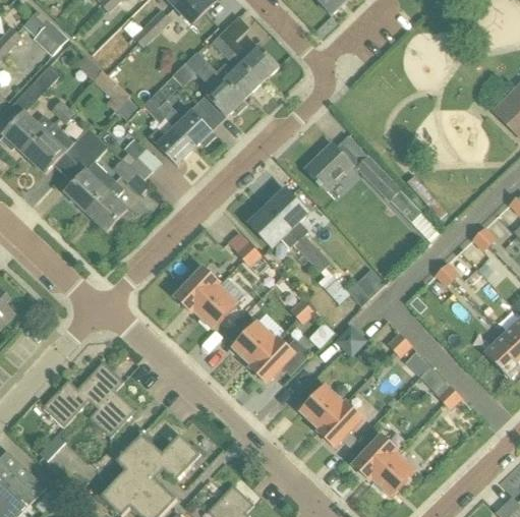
[(100,0),(99,1),(109,12),(122,0),(100,0)]
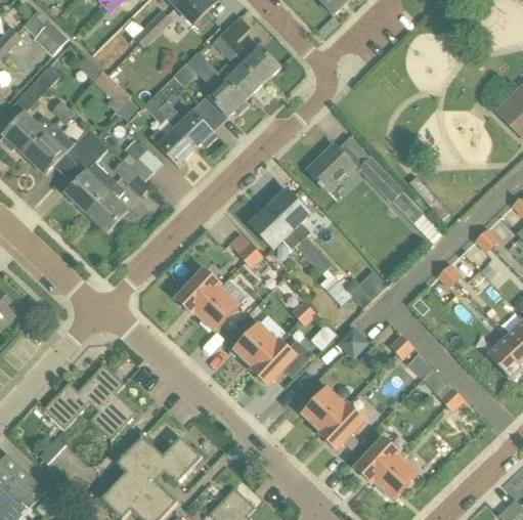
[(181,0),(176,5),(193,24),(217,1),(216,0),(181,0)]
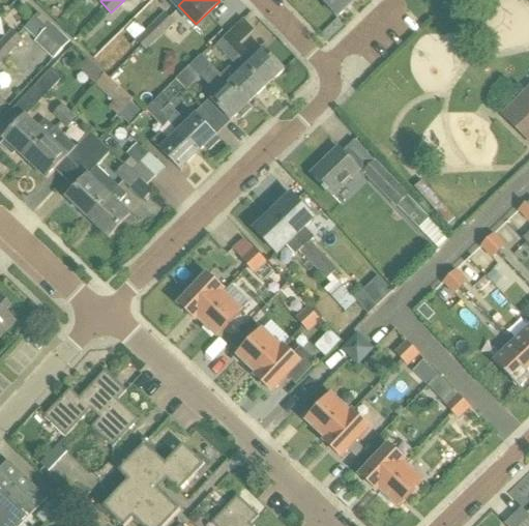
[(322,0),(336,16),(352,0),(322,0)]
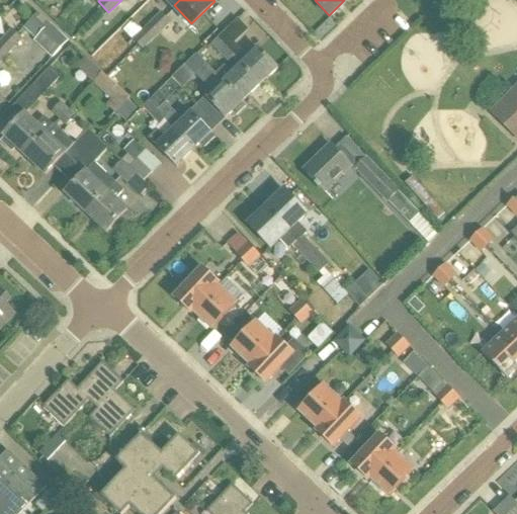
[(157,33),(172,19),(160,8),(146,22),(157,33)]
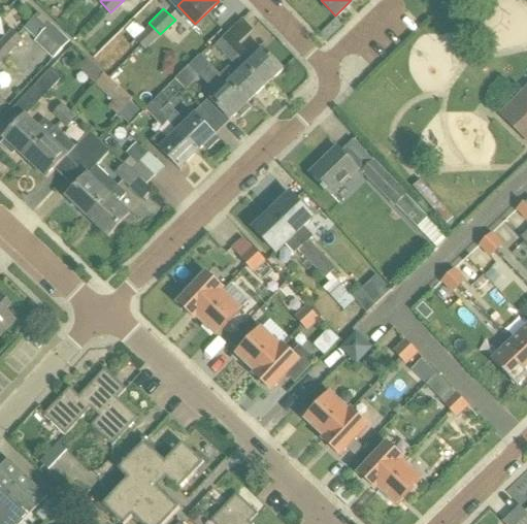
[(223,51),(233,40),(246,29),(237,21),(215,41),(223,51)]
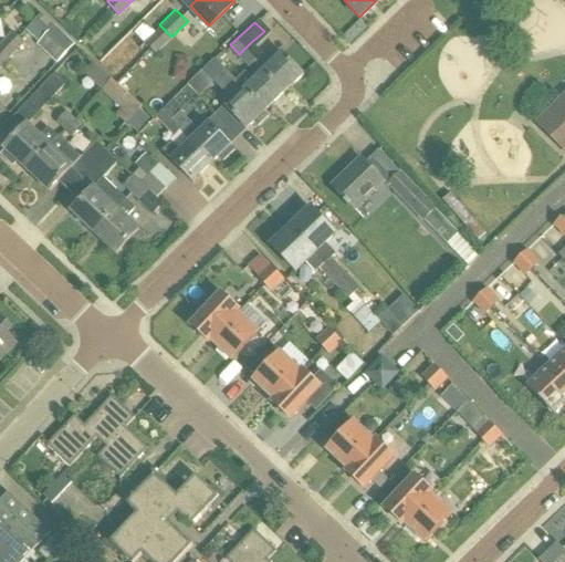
[(56,61),(74,41),(54,23),(37,42),(56,61)]
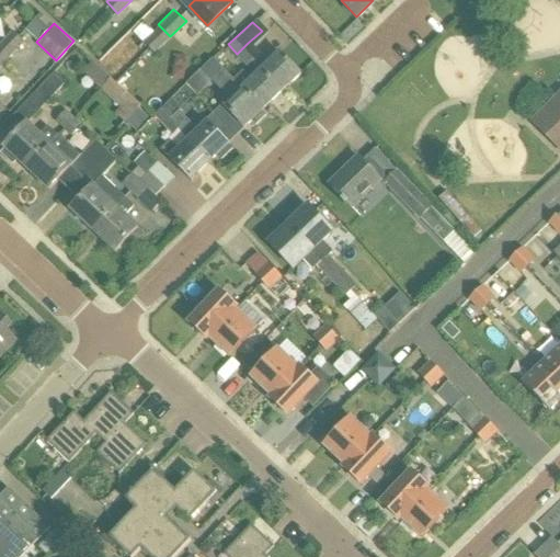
[(158,24),(153,30),(144,40),(155,52),(170,36),(158,24)]
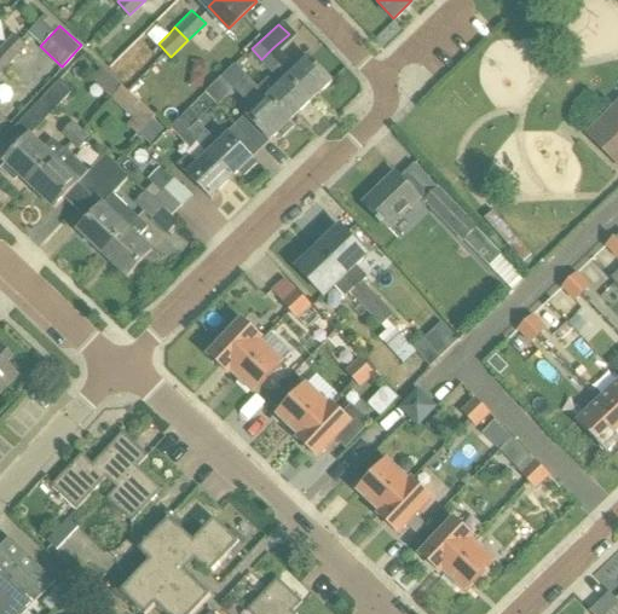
[(0,57),(19,36),(13,30),(0,45),(0,57)]
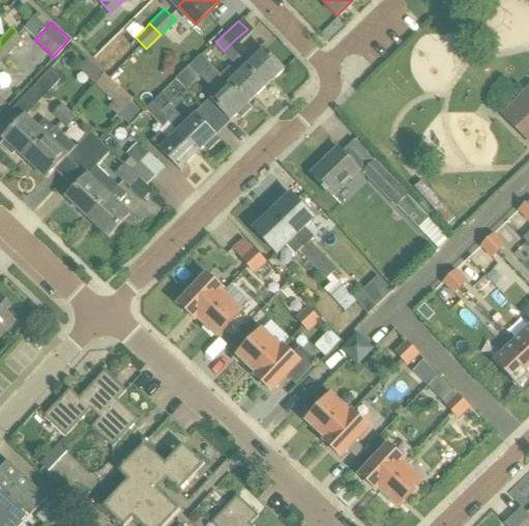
[(0,61),(23,37),(17,31),(0,49),(0,70),(1,69),(0,68),(0,61)]
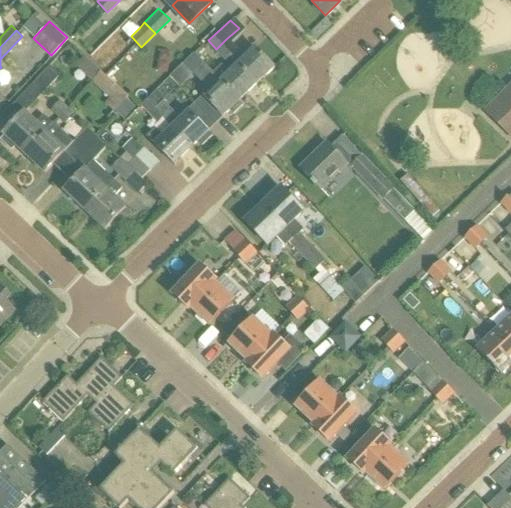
[(225,58),(230,53),(235,48),(226,39),(216,49),(225,58)]
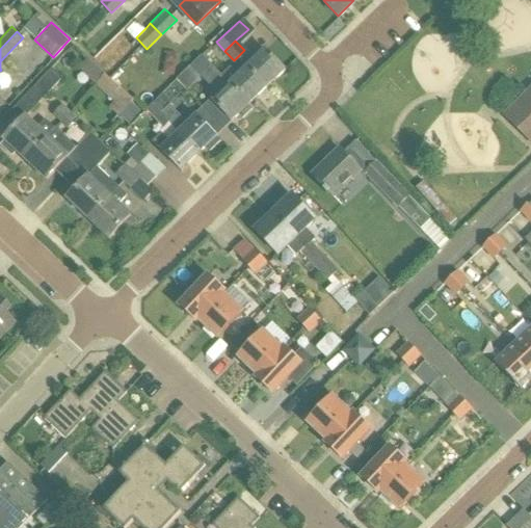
[(247,62),(264,80),(267,83),(285,67),(265,47),(255,56),(246,48),(244,50),(239,55),(247,63),(247,62)]
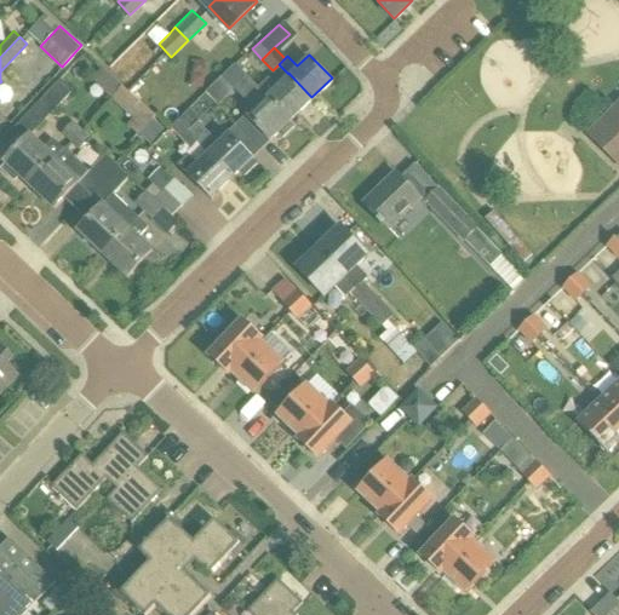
[(235,61),(222,73),(233,85),(246,97),(254,105),(246,114),(269,138),(278,131),(281,136),(293,125),(288,120),(291,118),(257,84),(257,85),(235,61)]
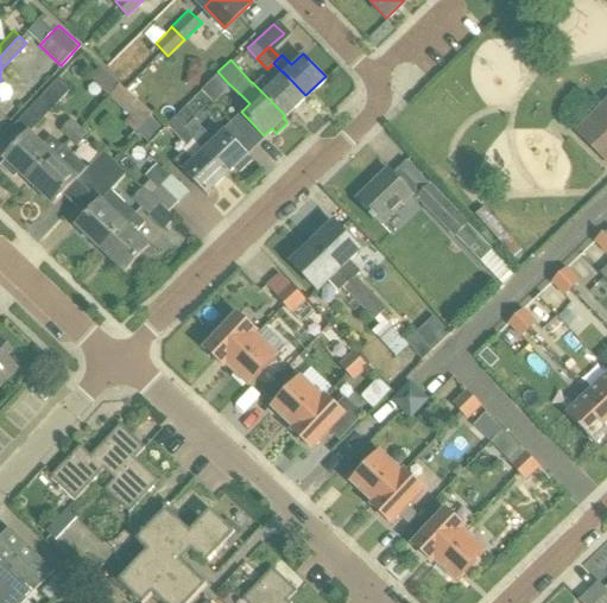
[(96,74),(143,115),(152,105),(106,63),(96,74)]
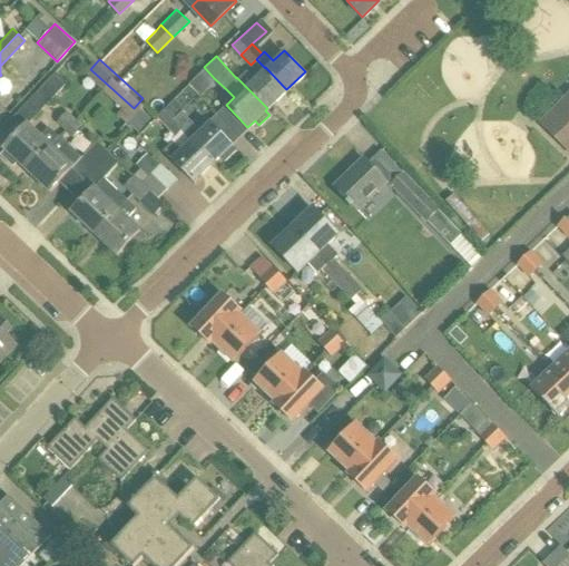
[(286,89),(283,86),(265,67),(265,68),(255,78),(246,68),(236,77),(267,108),(286,89)]
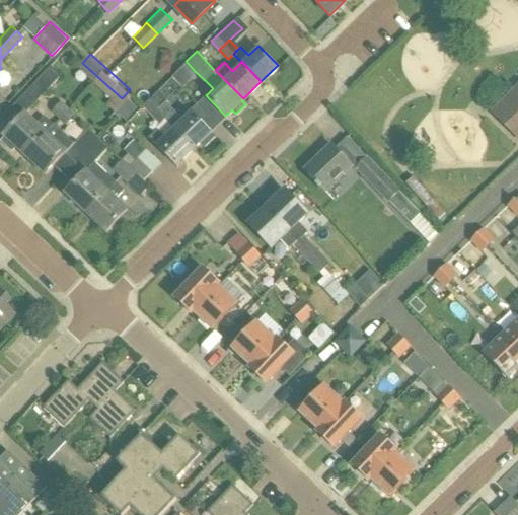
[(27,108),(48,87),(59,76),(49,66),(17,98),(27,108)]
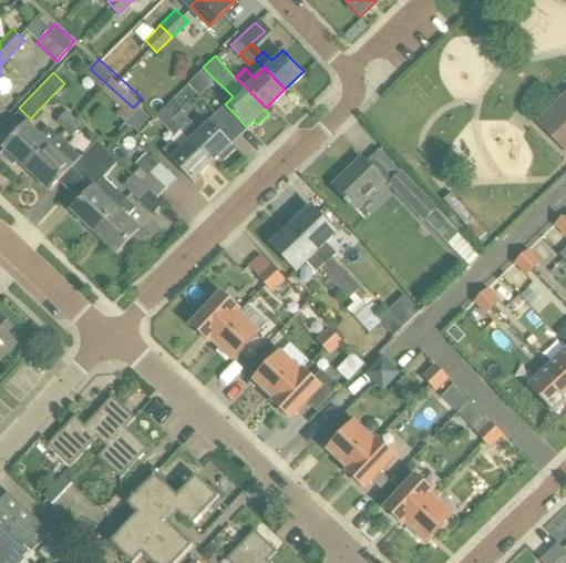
[(565,90),(536,120),(565,149),(565,90)]
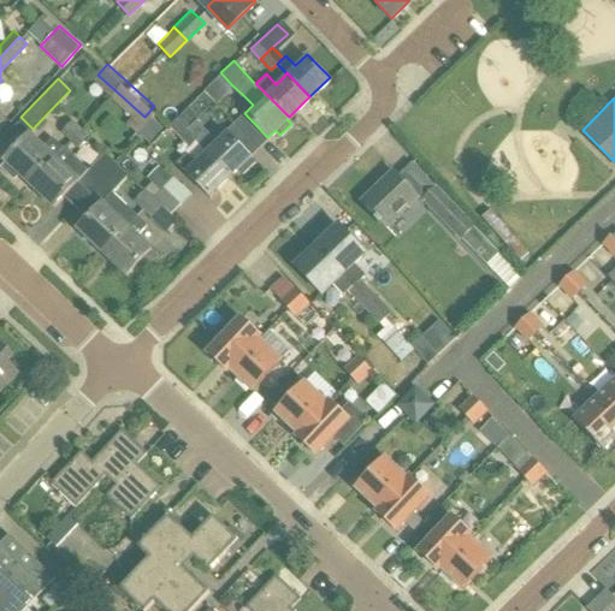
[(177,132),(191,119),(183,111),(169,124),(177,132)]
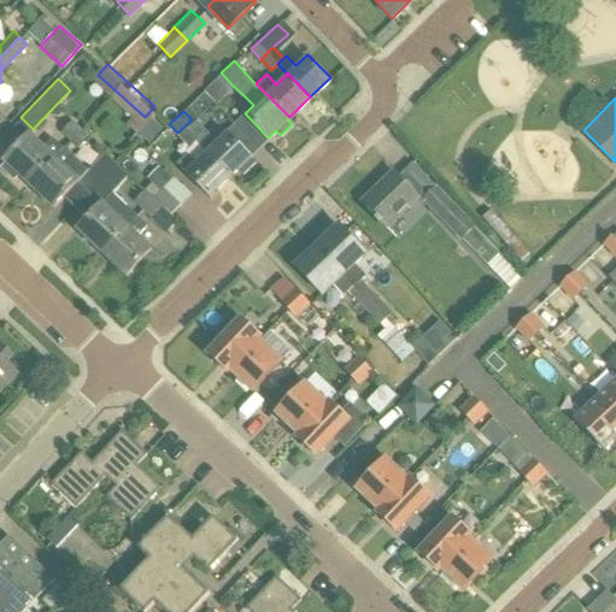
[(68,137),(78,124),(72,118),(60,130),(68,137)]
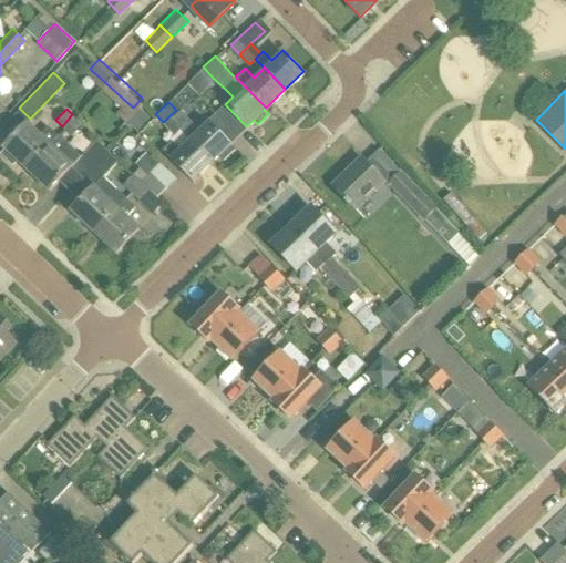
[(179,129),(191,139),(212,161),(218,154),(224,159),(235,146),(230,142),(209,120),(199,130),(189,118),(186,120),(178,111),(177,112),(176,110),(163,122),(174,134),(179,129)]
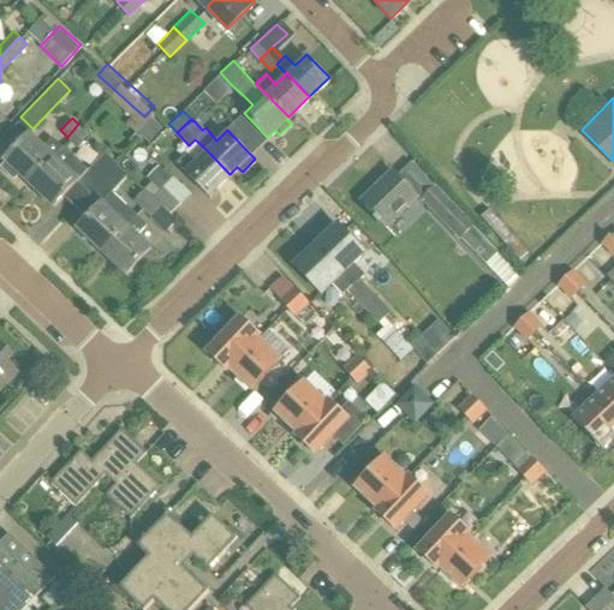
[(78,147),(89,135),(78,124),(67,137),(78,147)]
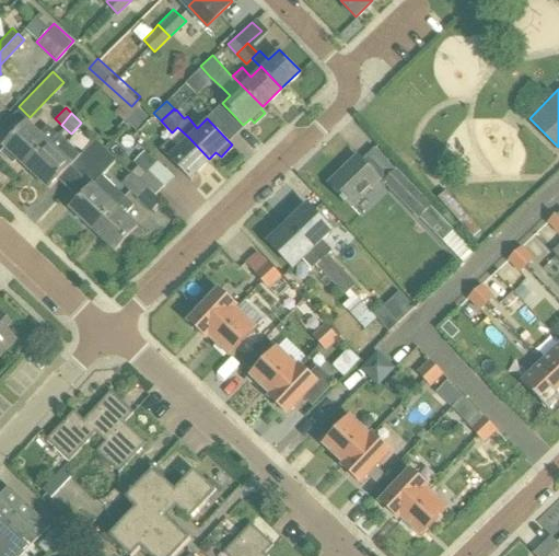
[(3,143),(0,148),(0,150),(12,161),(16,157),(25,164),(56,130),(47,123),(39,131),(26,119),(3,143)]
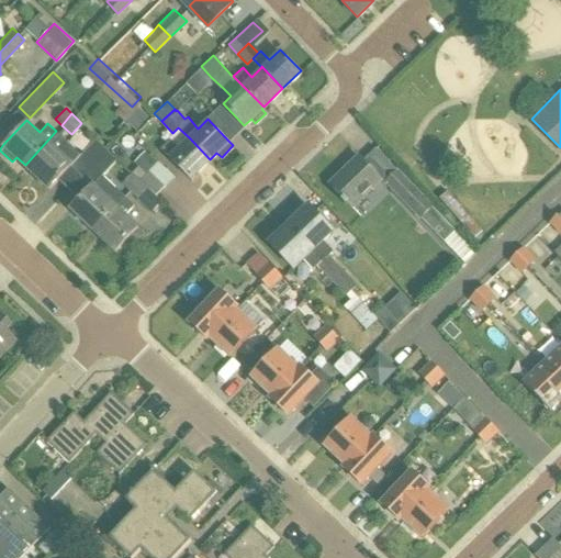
[(85,169),(107,146),(96,136),(79,153),(56,131),(25,165),(48,187),(71,163),(70,162),(74,159),(85,169)]
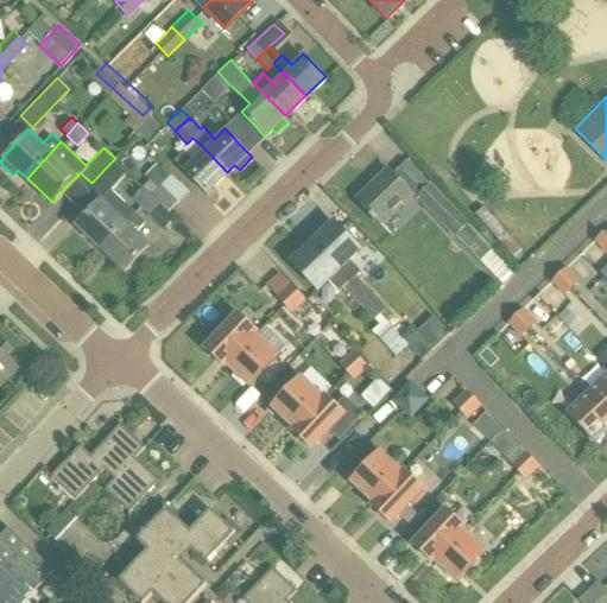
[(227,172),(204,148),(194,159),(184,148),(174,158),(206,191),(227,172)]
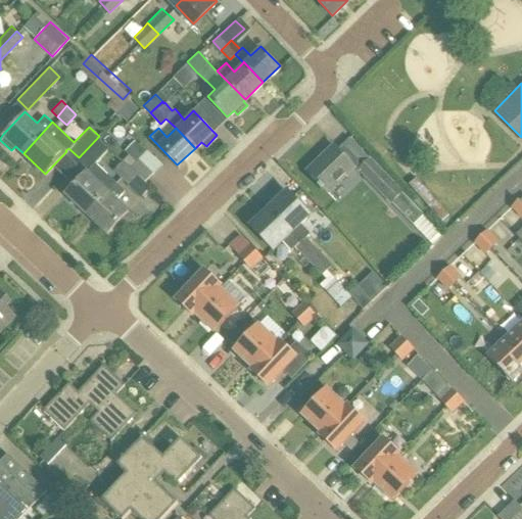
[(99,136),(79,157),(89,167),(109,146),(99,136)]
